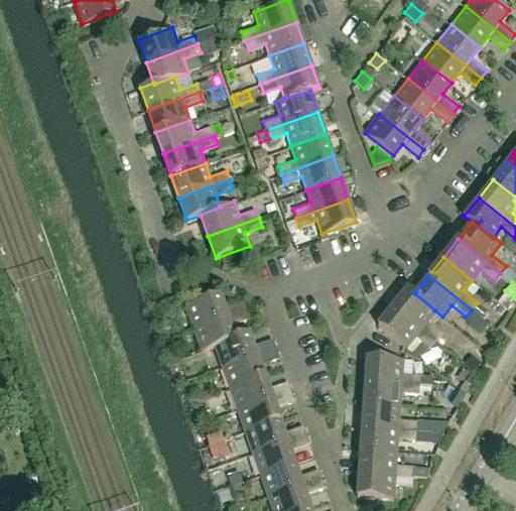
[(435,310),(414,293),(415,292),(407,286),(392,305),(435,340),(441,332),(427,321),(434,310),(435,310)]
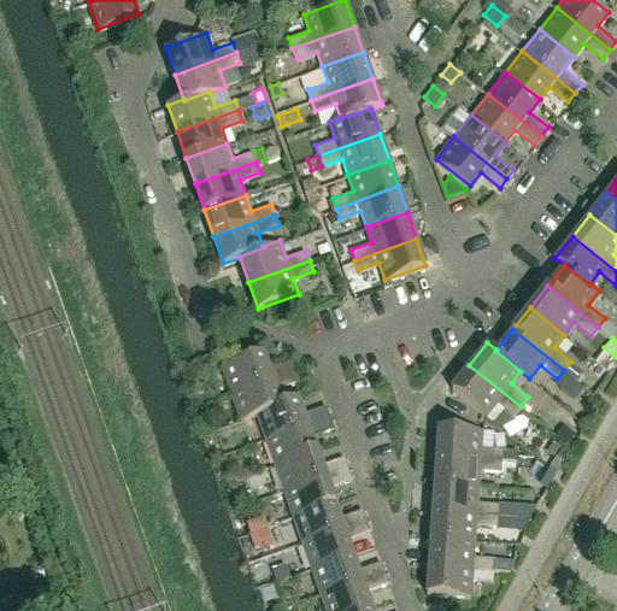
[(295,369),(292,358),(269,366),(263,350),(222,364),(231,391),(295,369)]
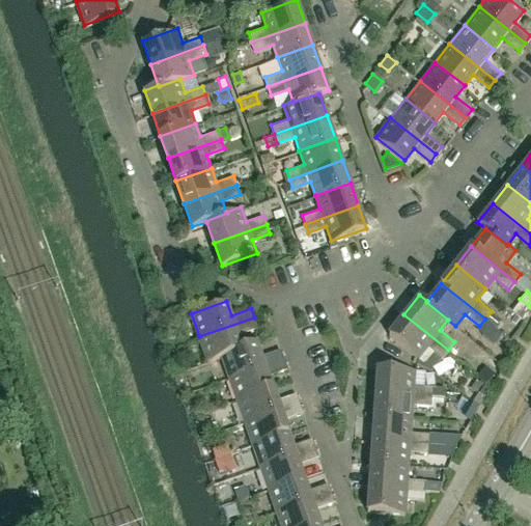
[(427,345),(442,357),(448,350),(403,314),(389,333),(418,357),(427,345)]
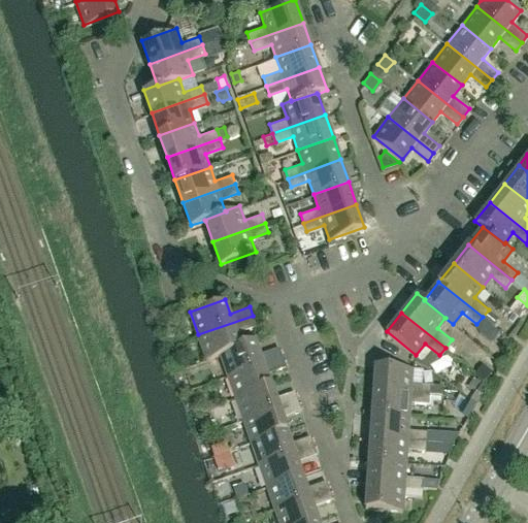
[(241,345),(240,344),(236,331),(256,324),(253,316),(198,334),(206,358),(220,353),(220,352),(241,345)]
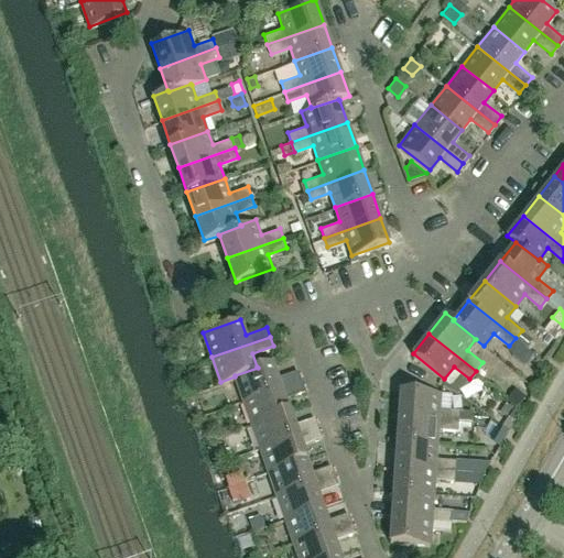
[(519,340),(511,351),(524,362),(533,352),(519,340)]
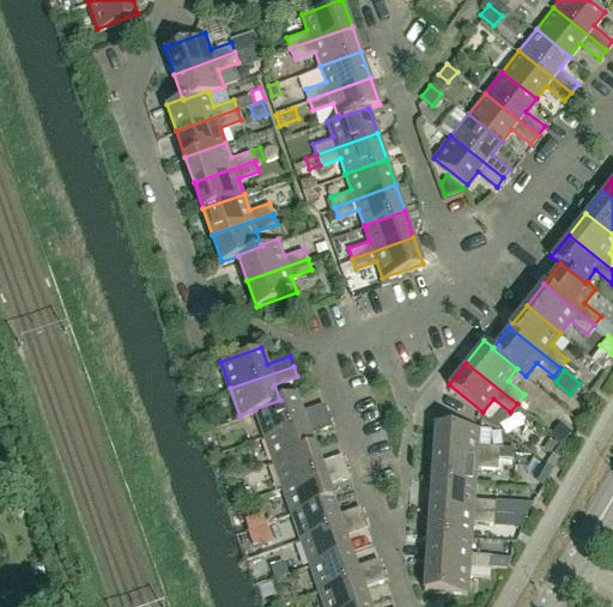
[(328,412),(325,401),(302,410),(296,393),(279,399),(280,400),(255,408),(255,410),(265,435),(328,412)]
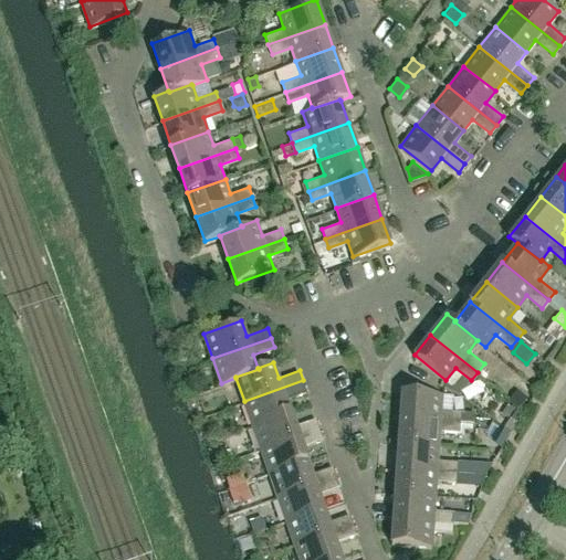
[(290,411),(285,397),(306,390),(303,380),(244,401),(252,424),(290,411)]
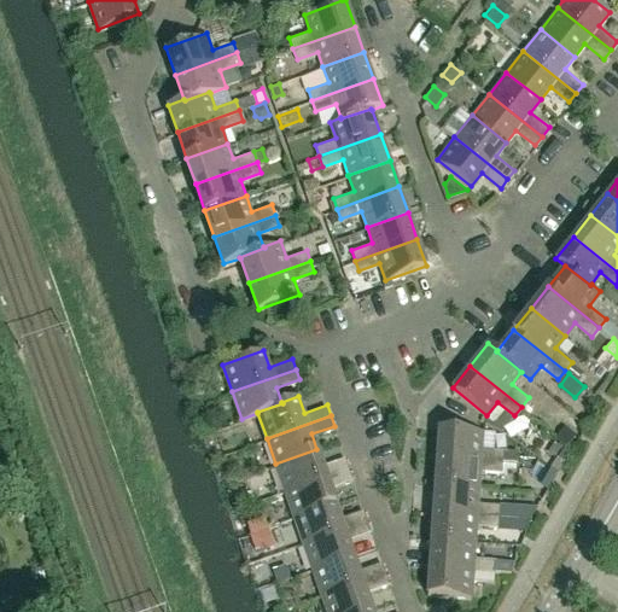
[(564,424),(555,435),(566,444),(575,432),(564,424)]
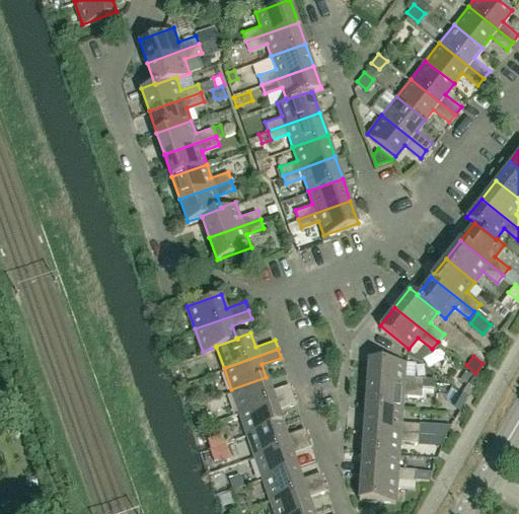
[(423,376),(404,375),(405,361),(369,358),(367,382),(422,385),(423,376)]
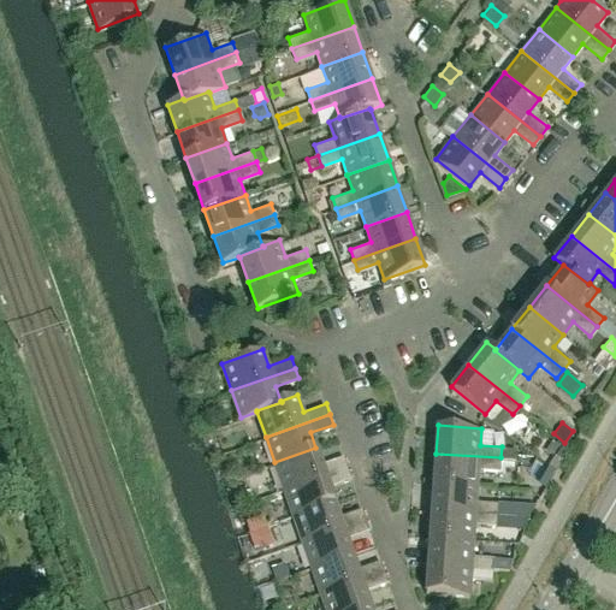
[(502,446),(501,457),(515,459),(516,448),(502,446)]
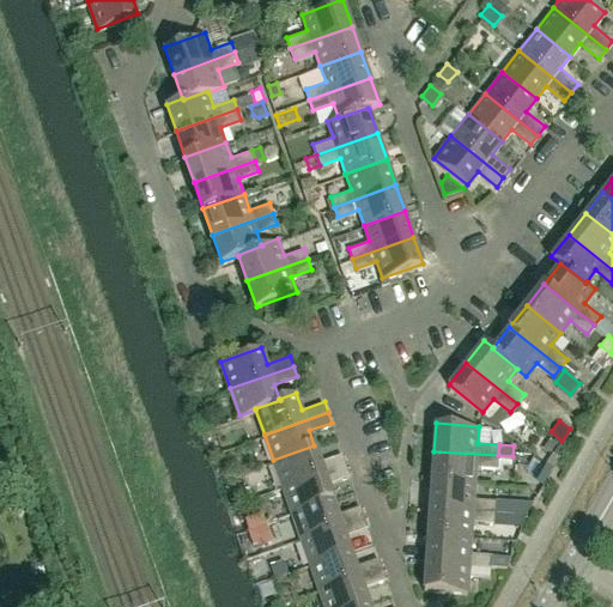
[(346,463),(343,453),(320,461),(314,445),(273,460),(283,486),(346,463)]
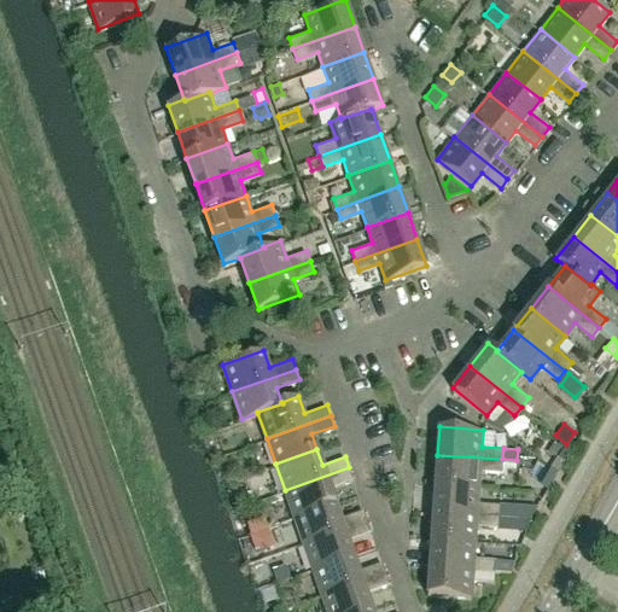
[(501,471),(502,459),(437,455),(435,482),(479,485),(481,468),(501,471)]
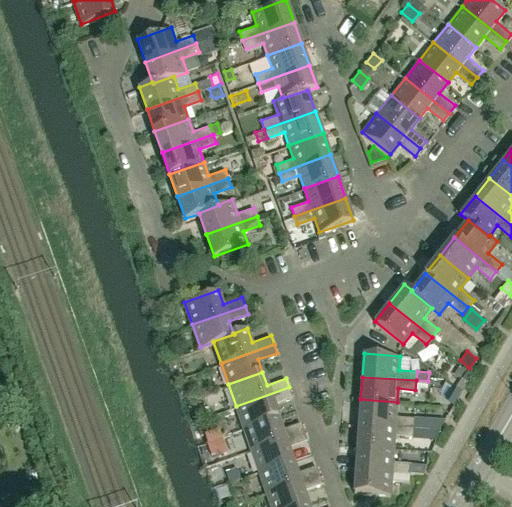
[(278,415),(273,402),(292,396),(289,387),(236,406),(243,427),(278,415)]
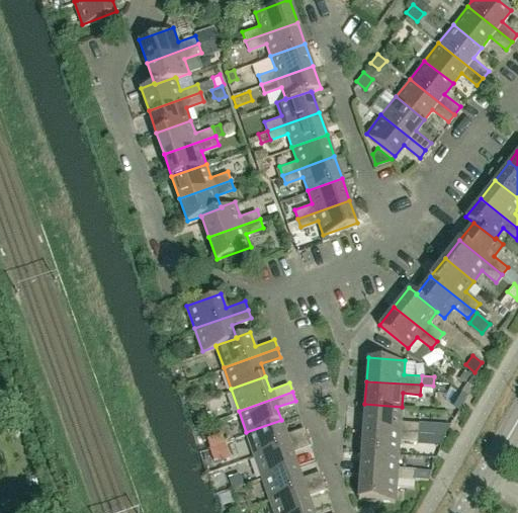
[(401,420),(402,407),(364,404),(363,427),(418,431),(419,422),(401,420)]
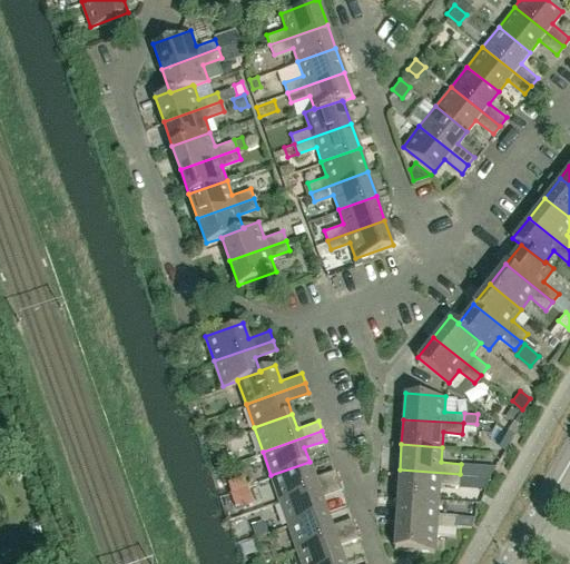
[(338,478),(335,468),(314,476),(310,462),(271,475),(279,500),(338,478)]
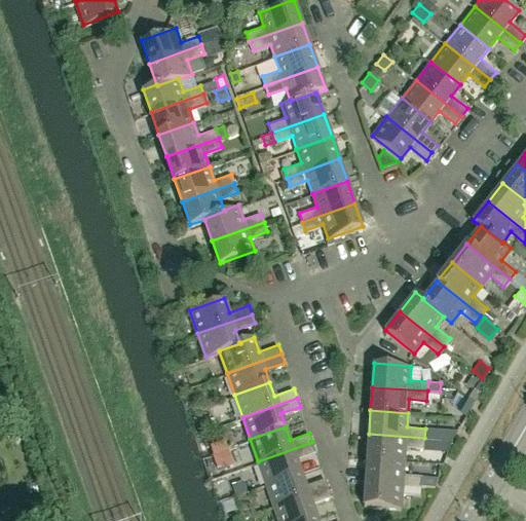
[(404,459),(405,446),(423,447),(423,446),(424,438),(369,434),(367,457),(404,459)]
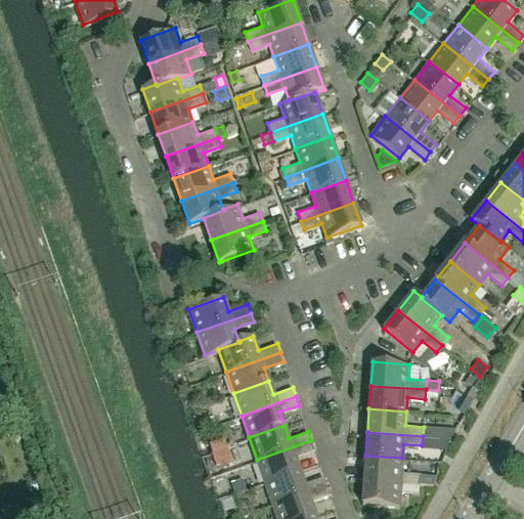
[(423,436),(422,444),(435,445),(436,437),(423,436)]
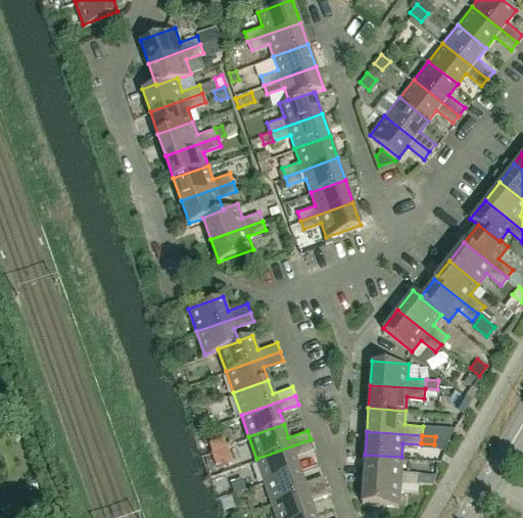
[(299,468),(294,455),(314,449),(311,439),(256,459),(265,480),(299,468)]
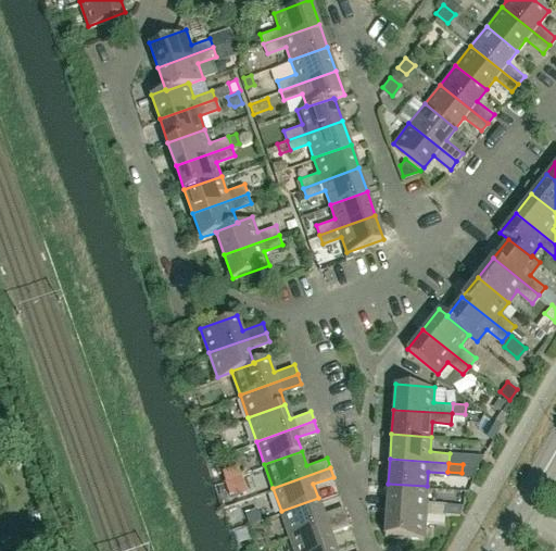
[(426,501),(427,486),(388,484),(386,509),(445,513),(445,502),(426,501)]
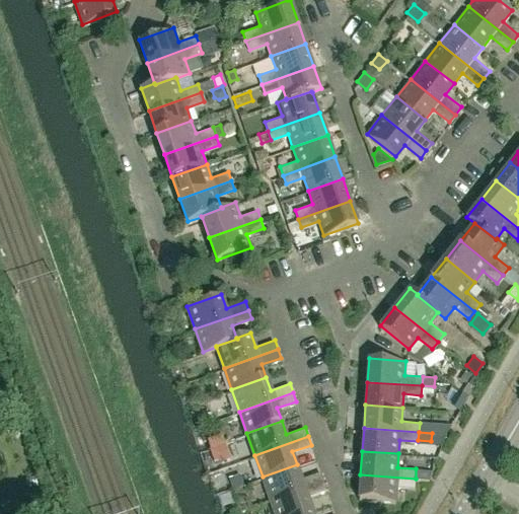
[(323,480),(320,471),(301,478),(297,464),(263,476),(270,499),(323,480)]
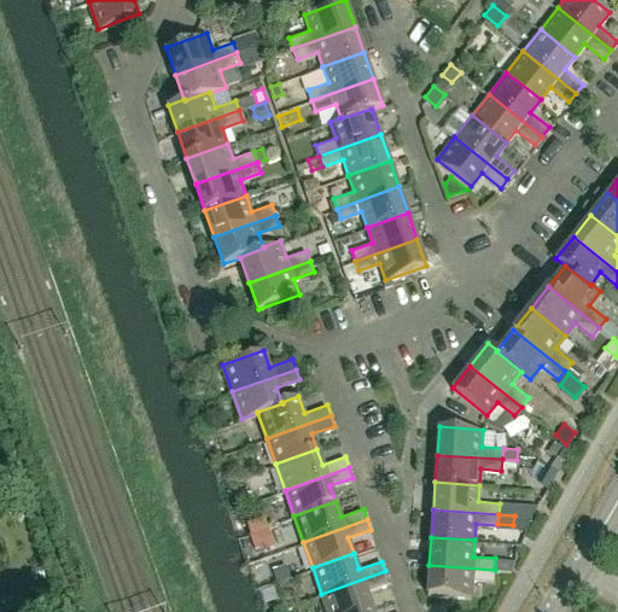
[(495,558),(495,570),(509,570),(513,559),(495,558)]
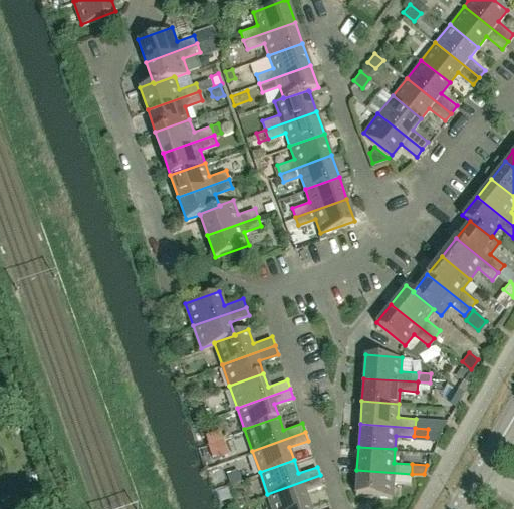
[(237,468),(227,472),(230,482),(241,478),(237,468)]
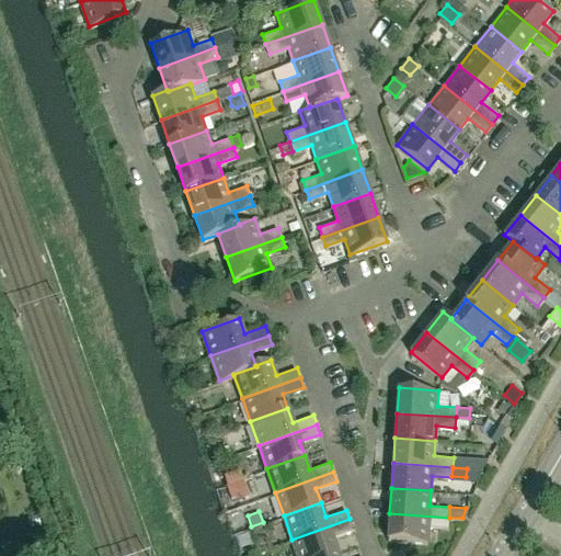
[(427,542),(428,526),(448,528),(449,518),(389,513),(388,539),(427,542)]
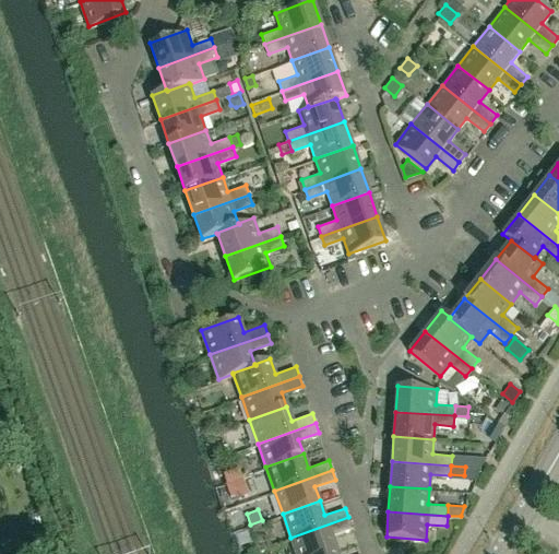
[(319,553),(336,549),(331,534),(352,527),(348,517),(290,538),(296,553),(319,553)]
